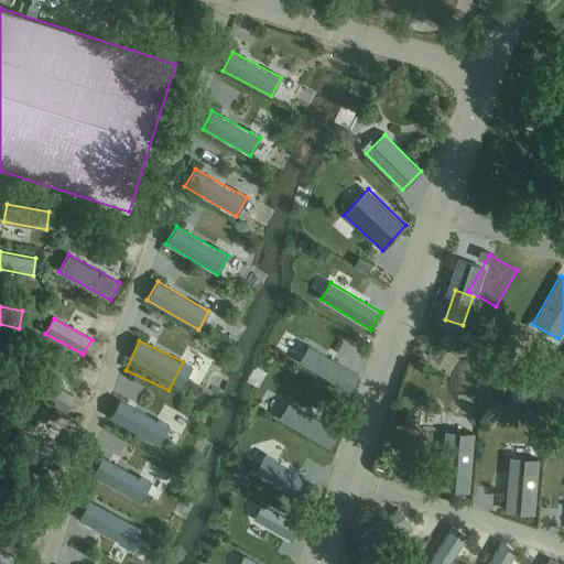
[(308,345),(299,361),(349,391),(359,375),(308,345)]
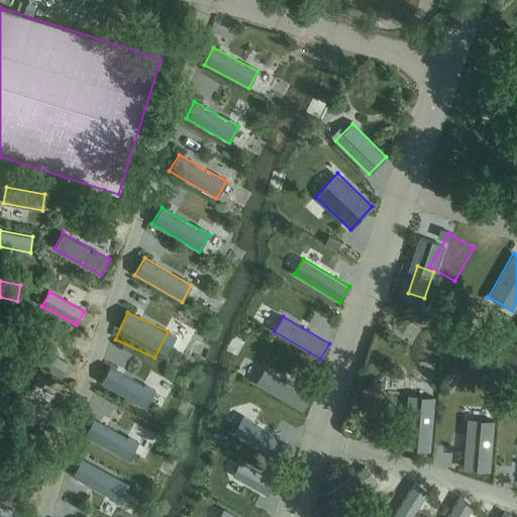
[(280,340),(271,368),(294,377),(304,349),(280,340)]
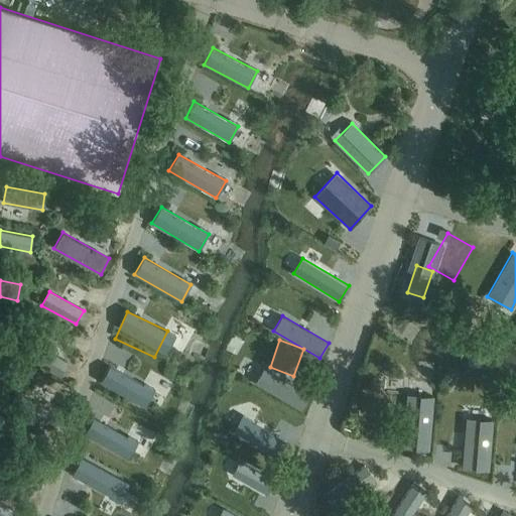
[(33,343),(25,357),(59,376),(68,362),(33,343)]
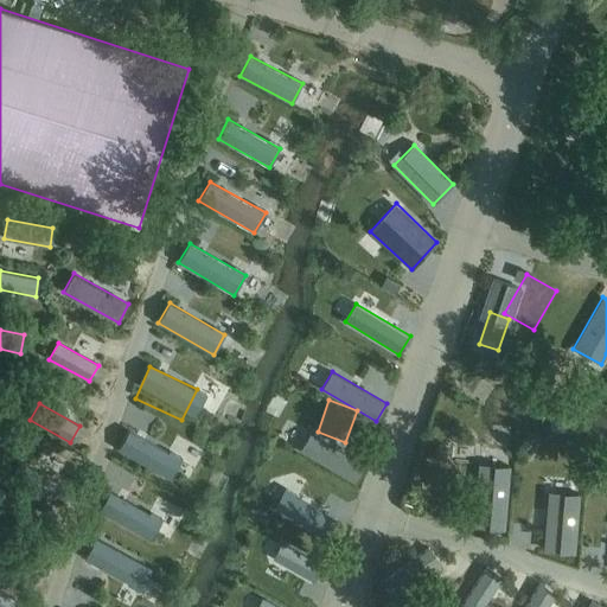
[(310,433),(300,449),(355,483),(365,465),(310,433)]
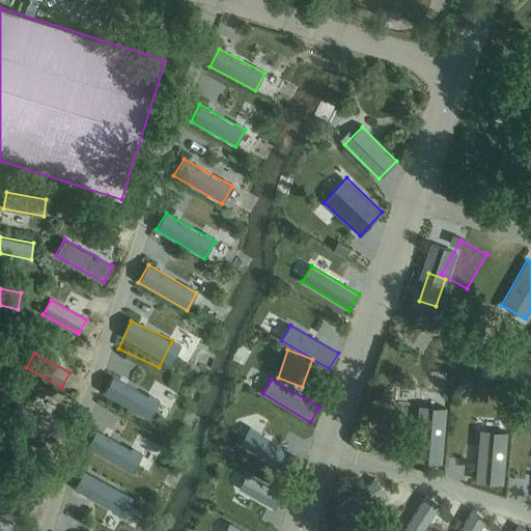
[(114,383),(105,407),(143,422),(154,399),(114,383)]
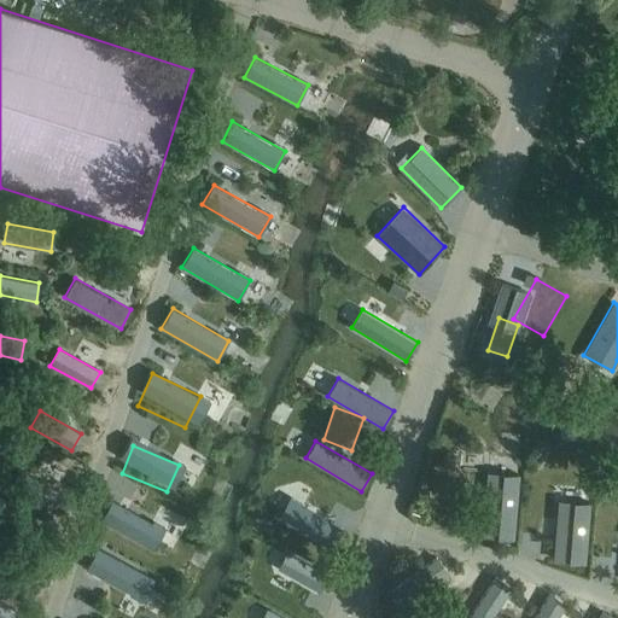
[(21,471),(12,488),(53,511),(62,494),(21,471)]
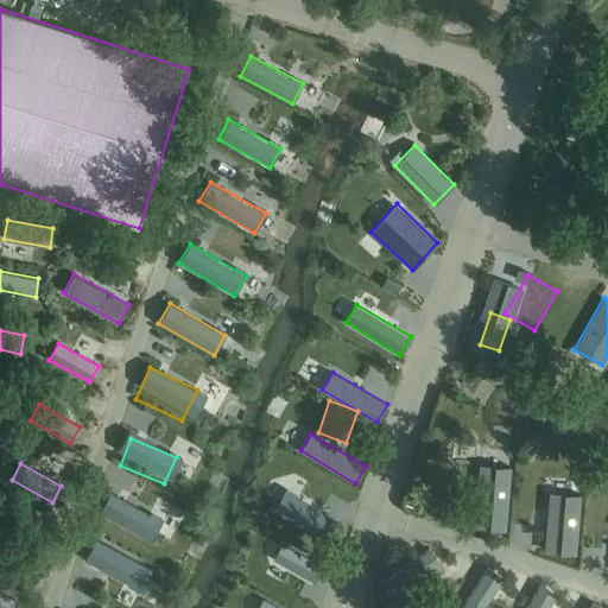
[(479,466),(474,527),(506,530),(511,468),(479,466)]
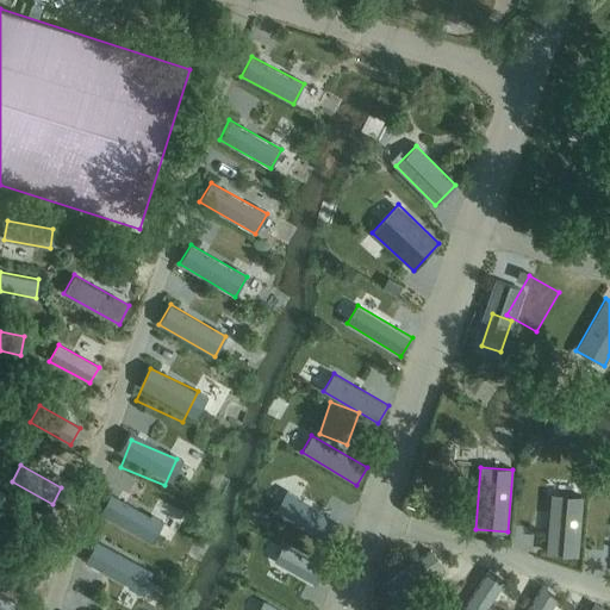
[(285,493),(275,511),(327,540),(337,522),(285,493)]
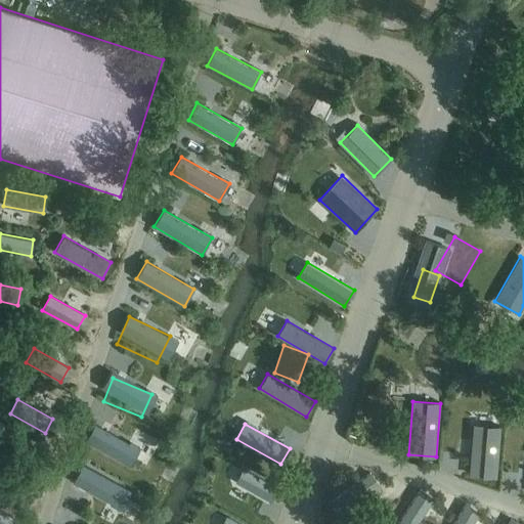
[(95,425),(86,440),(129,466),(139,449),(95,425)]
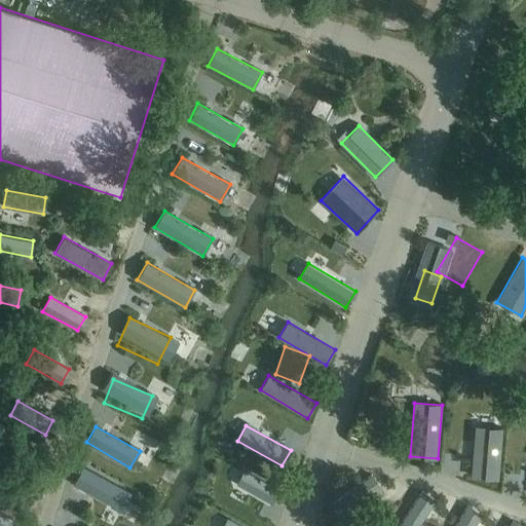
[(476,426),(472,477),(498,479),(502,428),(476,426)]
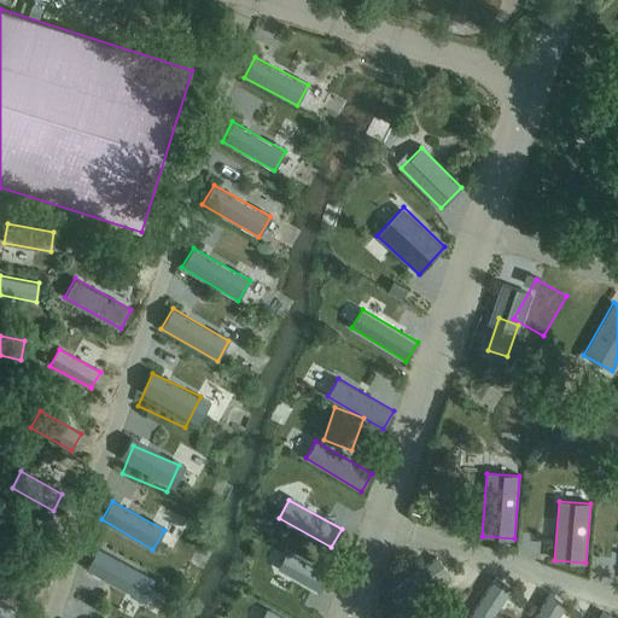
[(98,548),(87,567),(143,599),(155,579),(98,548)]
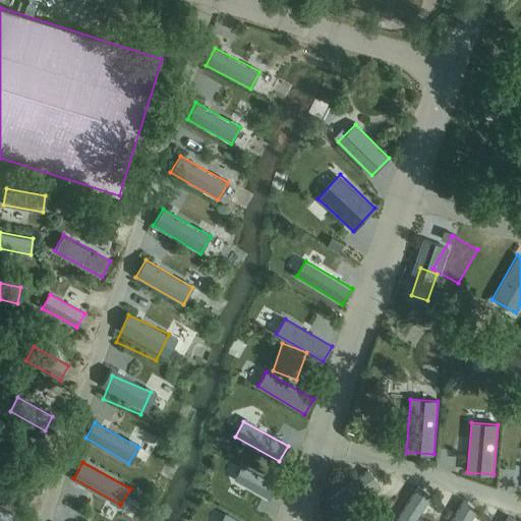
[(241,466),(235,479),(270,499),(278,485),(241,466)]
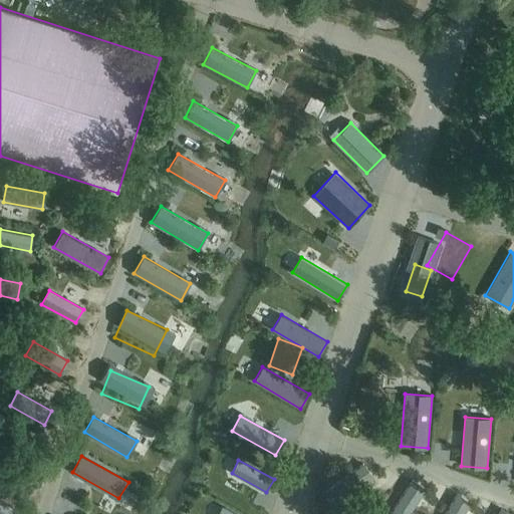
[(364,465),(326,494),(334,506),(373,478),(364,465)]
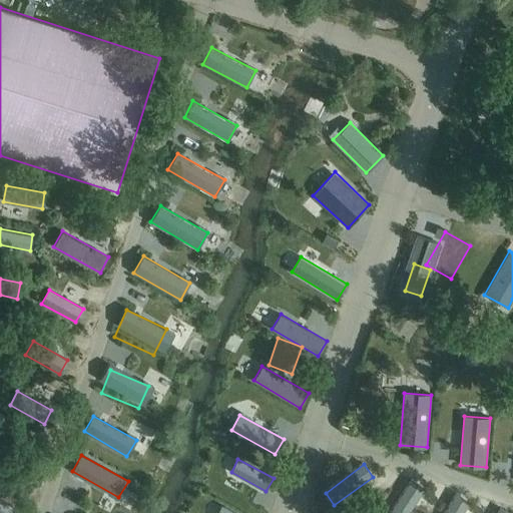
[(412,480),(390,512),(408,512),(425,488),(412,480)]
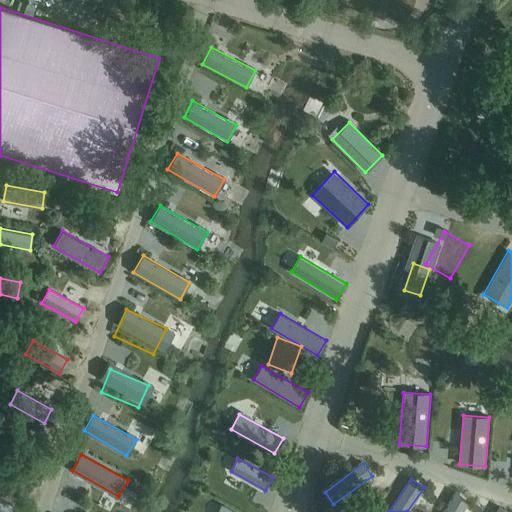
[(74,502),(100,511),(104,499),(78,489),(74,502)]
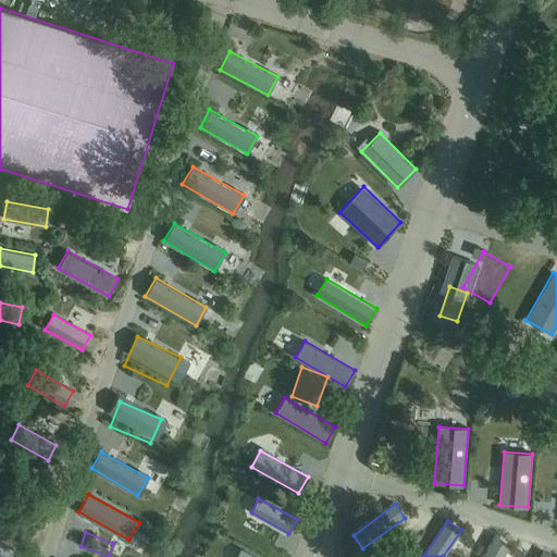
[(496,536),(482,556),(503,556),(510,546),(496,536)]
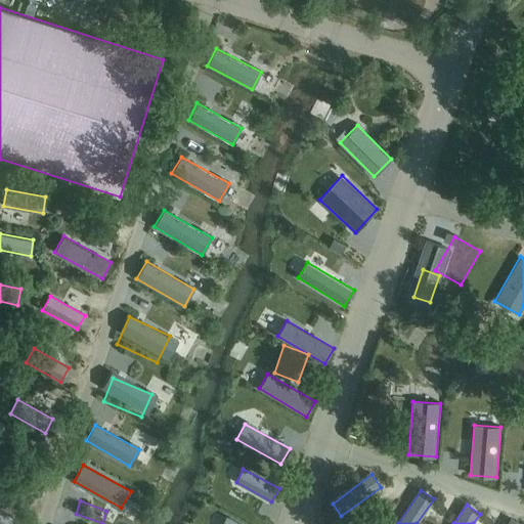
[(0,508),(0,523),(9,523),(14,517),(0,508)]
